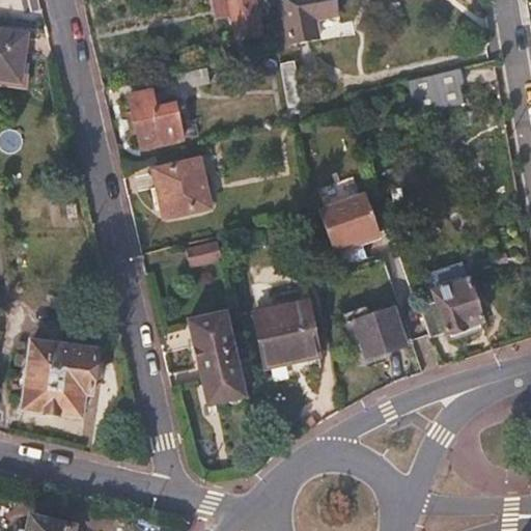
[(259,9),(271,6),(270,0),(213,0),(217,17),(230,15),(234,39),(264,34),(259,9)]
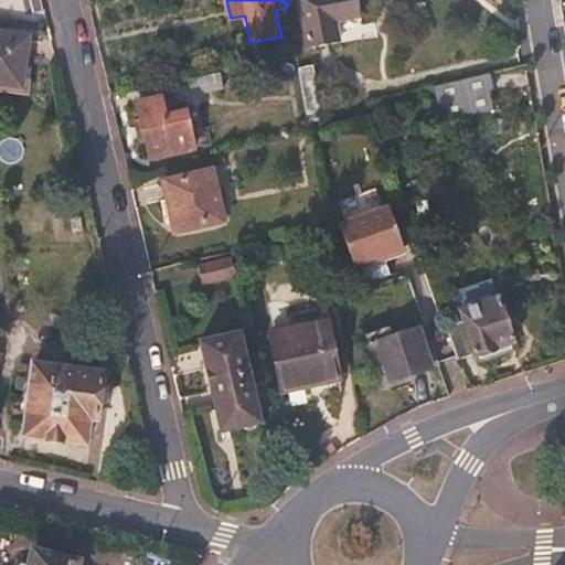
[(356,0),(297,0),(307,49),(342,42),(338,21),(360,17),(356,0)]
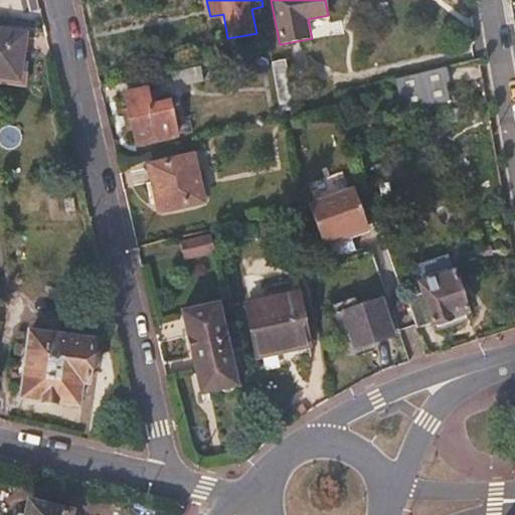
[(26,35),(0,31),(0,77),(19,80),(26,35)]
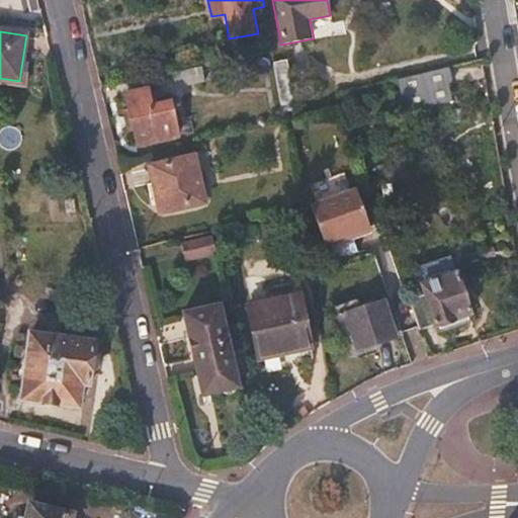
[(294,101),(287,61),(274,63),(281,104),(294,101)]
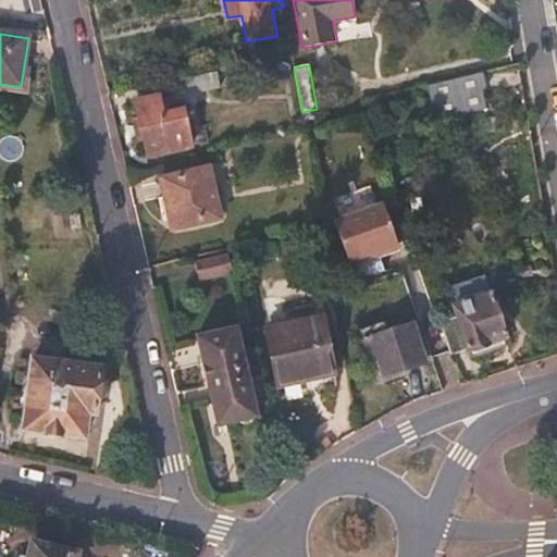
[(220,87),(217,71),(187,77),(190,94),(220,87)]
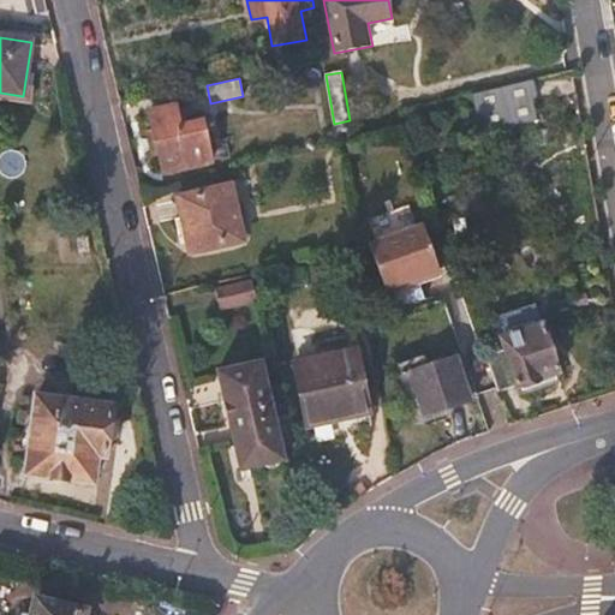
[(537,119),(532,100),(539,99),(535,79),(484,90),(493,129),(537,119)]
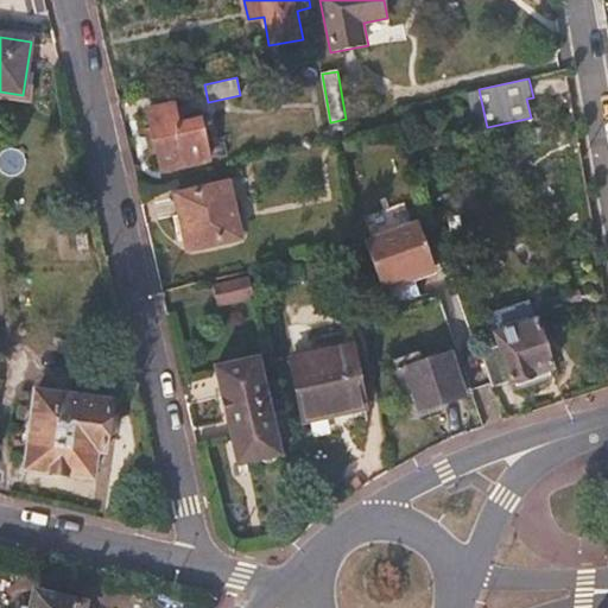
[(172,105),(147,109),(160,170),(207,162),(197,113),(175,118),(172,105)]
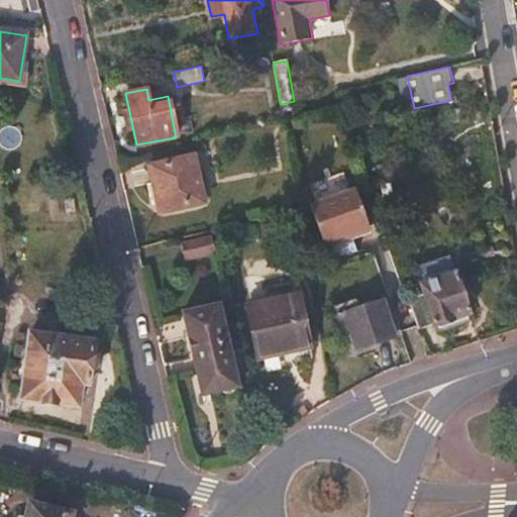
[(193,154),(148,165),(159,212),(204,202),(193,154)]
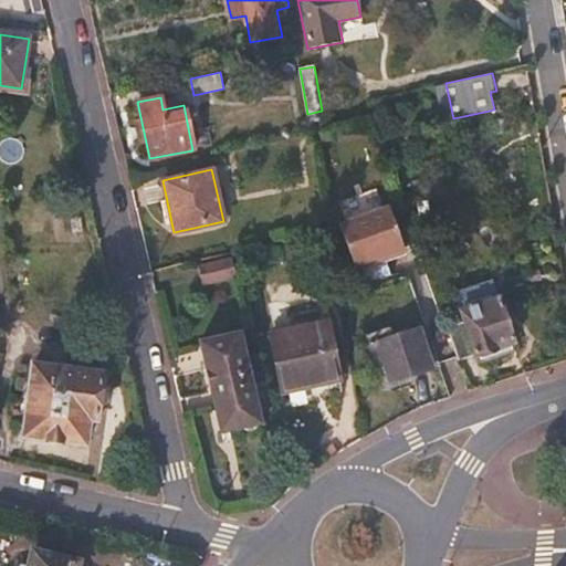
[(395,217),(341,228),(349,272),(404,260),(395,217)]
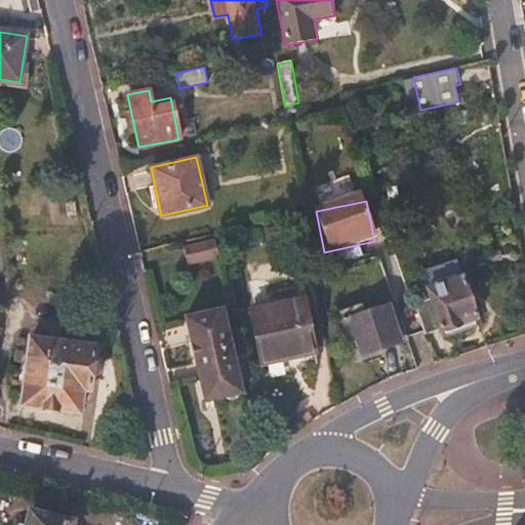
[(214,240),(184,247),(188,264),(218,256),(214,240)]
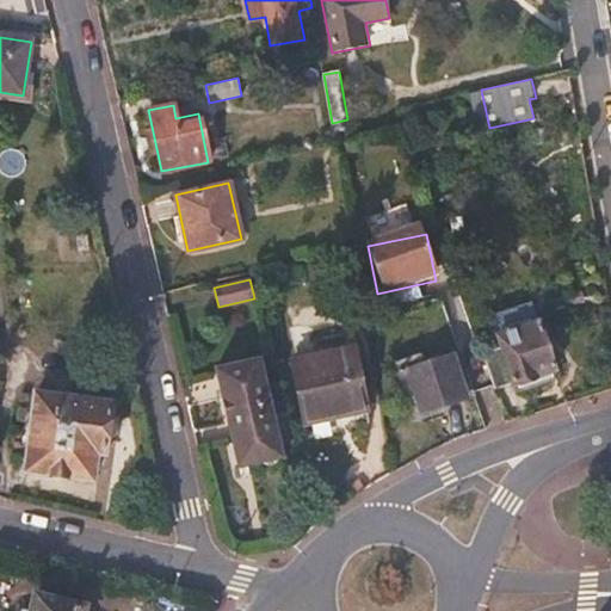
[(555,371),(531,301),(491,315),(497,331),(489,334),(494,347),(481,352),(495,393),(555,371)]
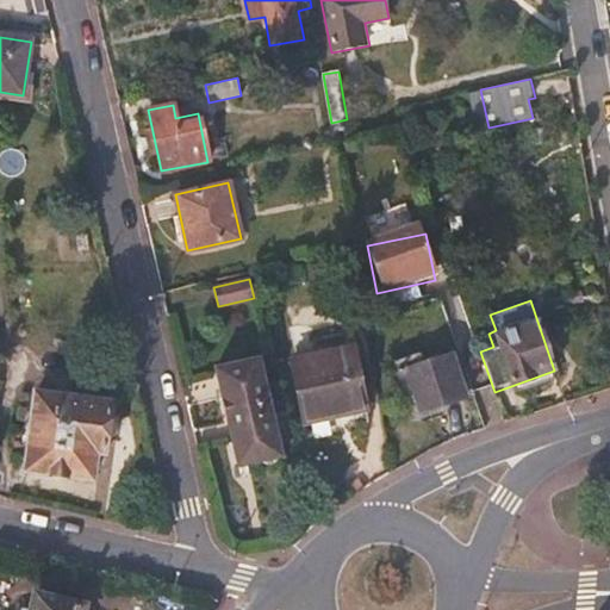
[(306,424),(366,411),(352,346),(292,360),(306,424)]
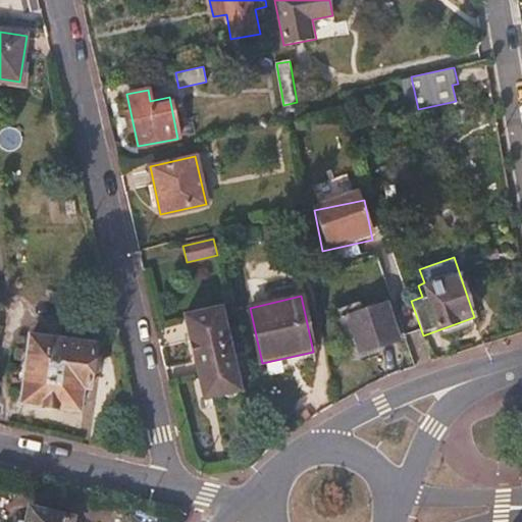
[(353,304),(337,309),(348,337),(355,335),(360,353),(399,340),(385,303),(356,312),(353,304)]
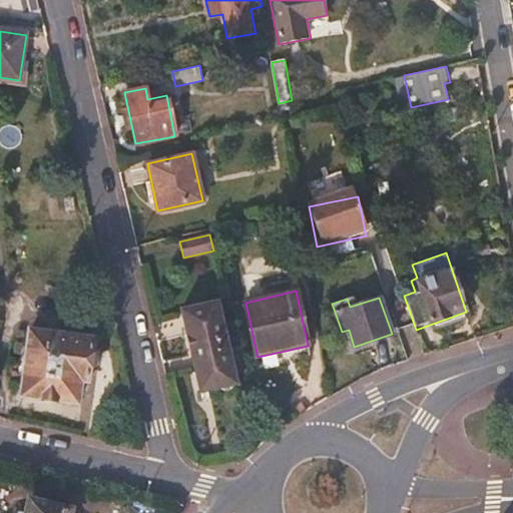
[(217,302),(182,310),(201,392),(236,384),(217,302)]
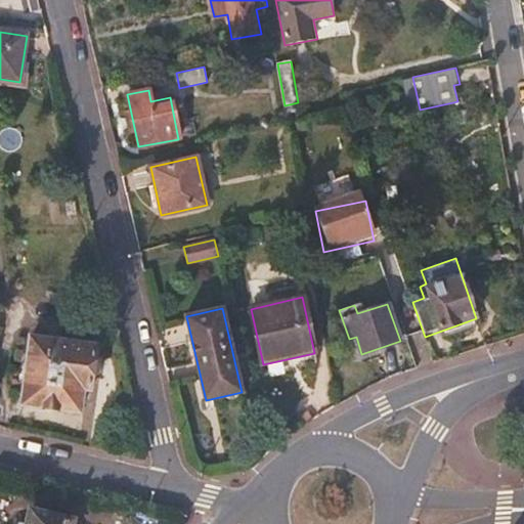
[(94,349),(31,340),(20,405),(79,415),(82,390),(88,391),(94,349)]
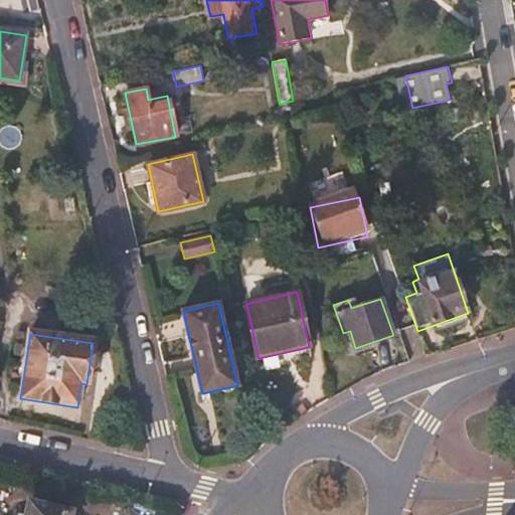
[(68,514),(69,512),(32,504),(29,514),(68,514)]
